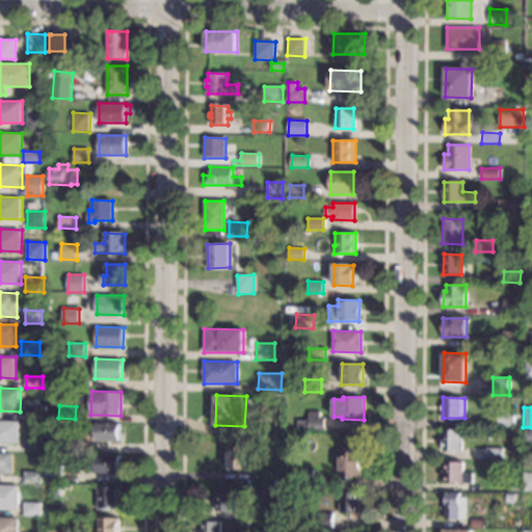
[(319,418),(324,418),(324,429),(294,428),(294,420),(309,420),(309,411),(319,411),(319,418)]
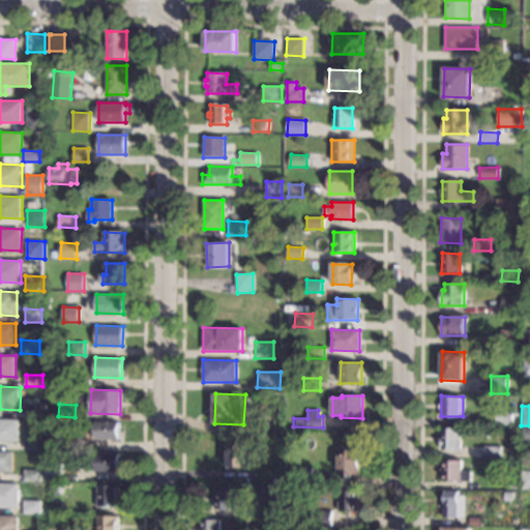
[(511,425),(497,425),(497,410),(512,410),(511,425)]
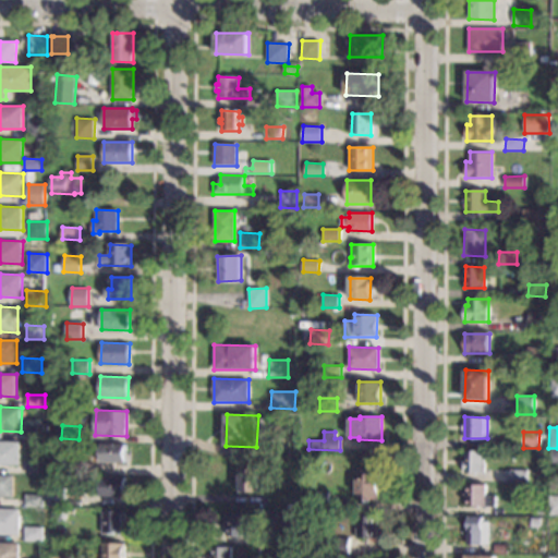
[(21,465),(0,464),(0,441),(21,441),(21,465)]
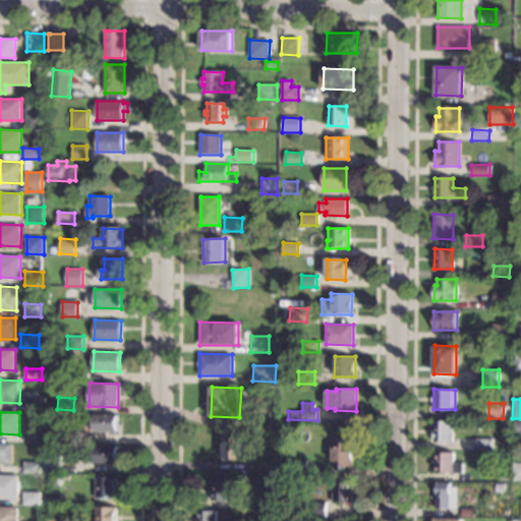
[(117,431),(94,431),(95,414),(117,414),(117,431)]
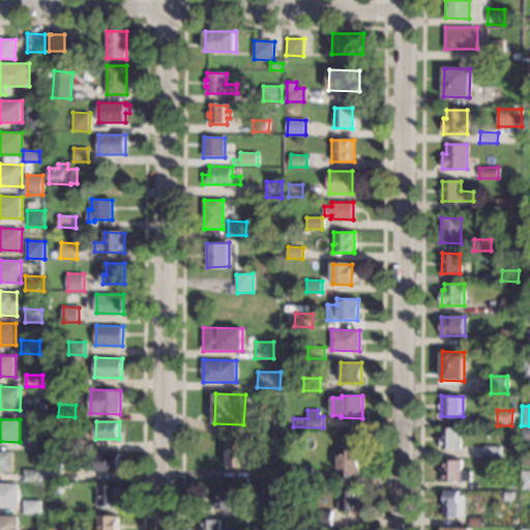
[(460,429),(459,439),(461,439),(461,449),(440,449),(441,428),(460,429)]
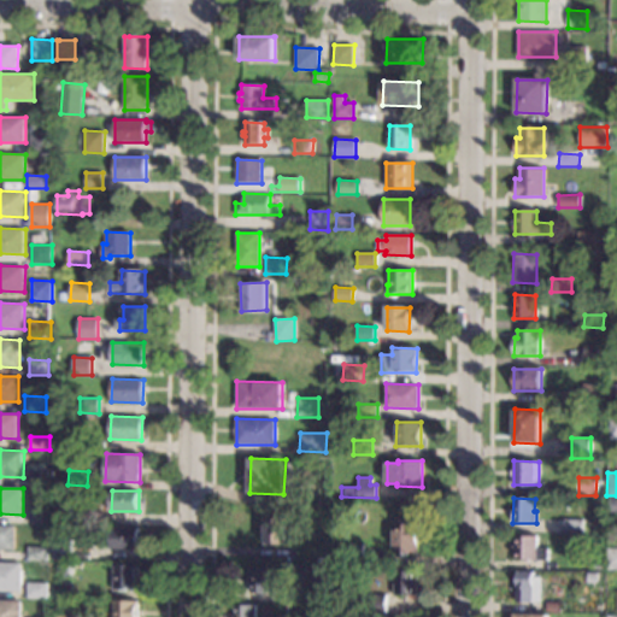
[(286,517),(285,544),(265,542),(265,517),(286,517)]
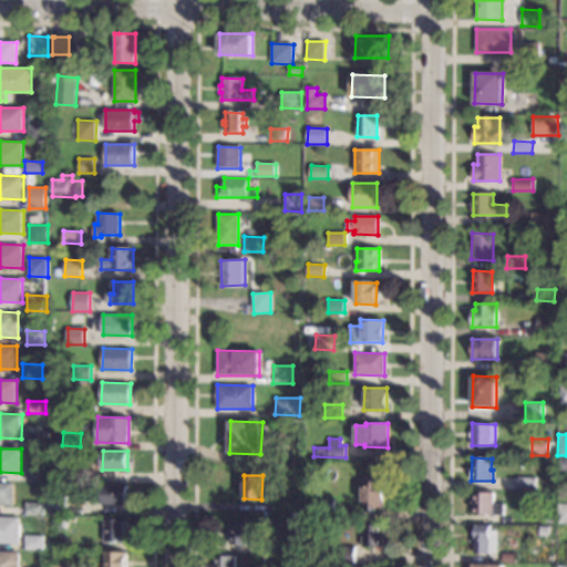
[(385,476),(384,508),(363,507),(363,475),(385,476)]
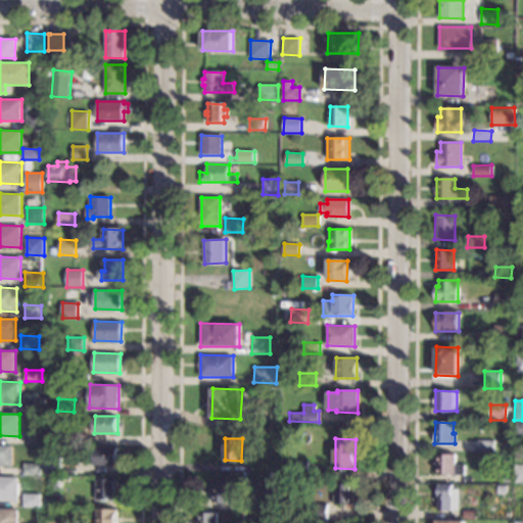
[(493,452),(478,452),(478,440),(493,440),(493,452)]
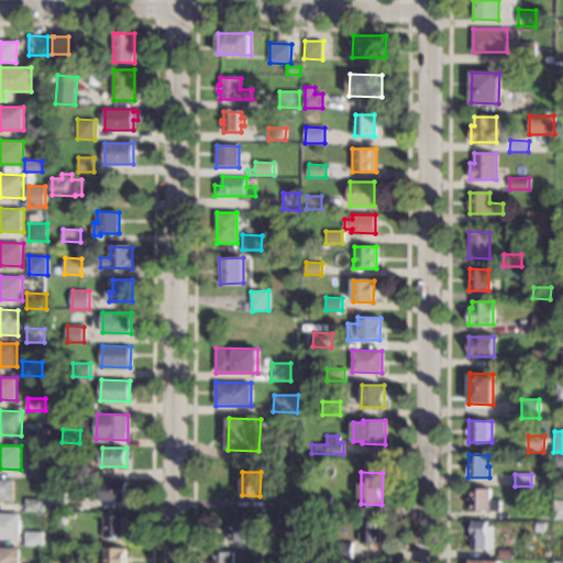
[(15,503),(0,501),(0,478),(15,479),(15,503)]
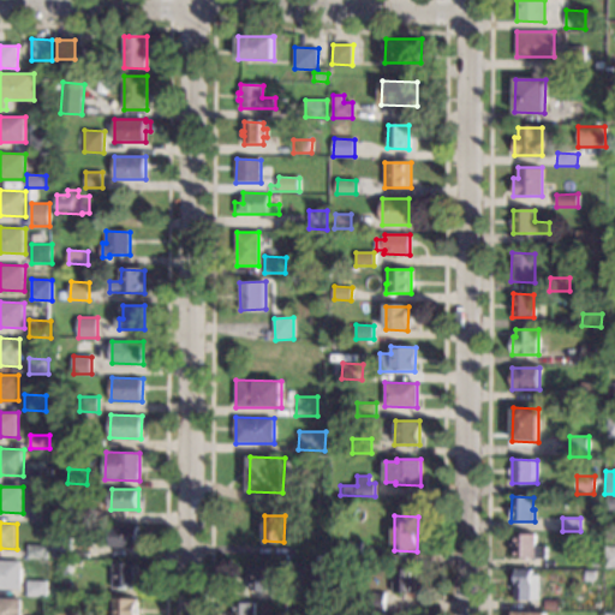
[(138,526),(138,548),(111,547),(112,525),(138,526)]
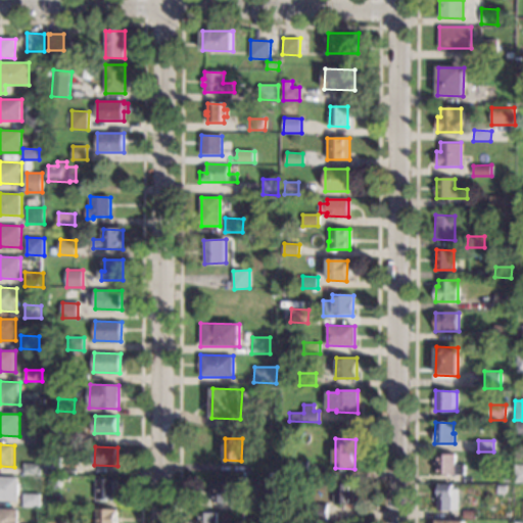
[(455,454),(455,465),(465,465),(464,475),(436,474),(436,468),(433,468),(433,462),(436,462),(437,454),(455,454)]
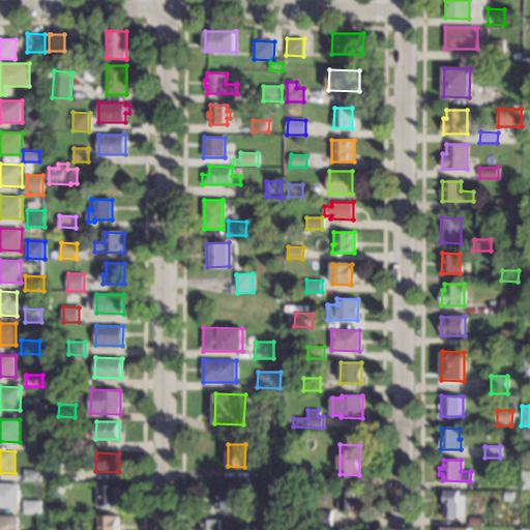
[(313,479),(296,478),(296,467),(313,467),(313,479)]
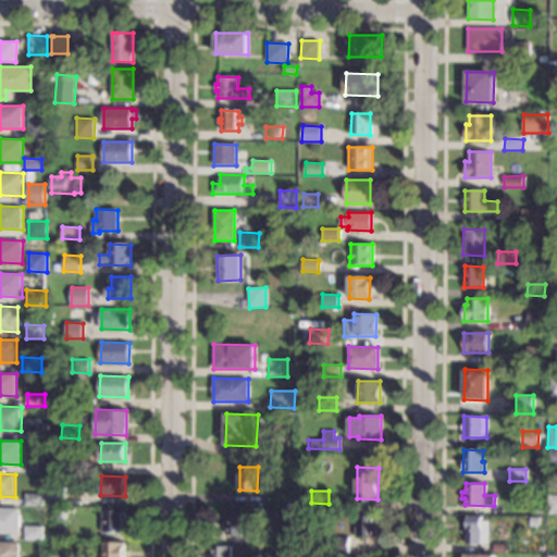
[(45,506),(26,506),(26,493),(45,494),(45,506)]
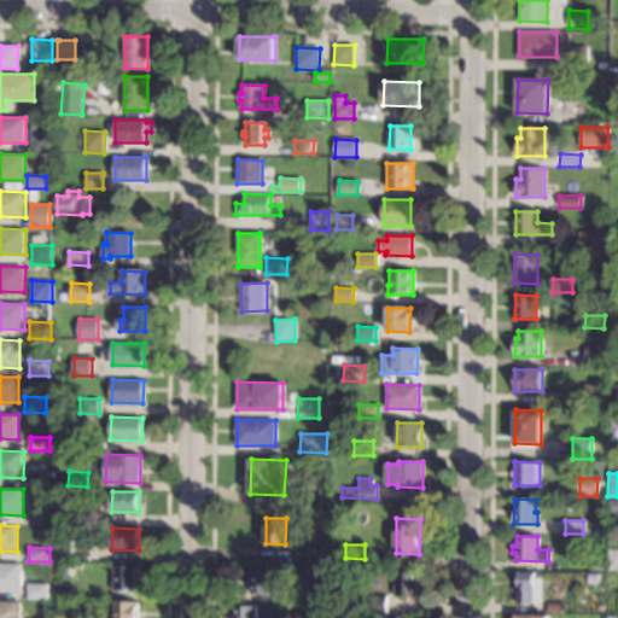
[(617,549),(617,571),(607,571),(608,549),(617,549)]
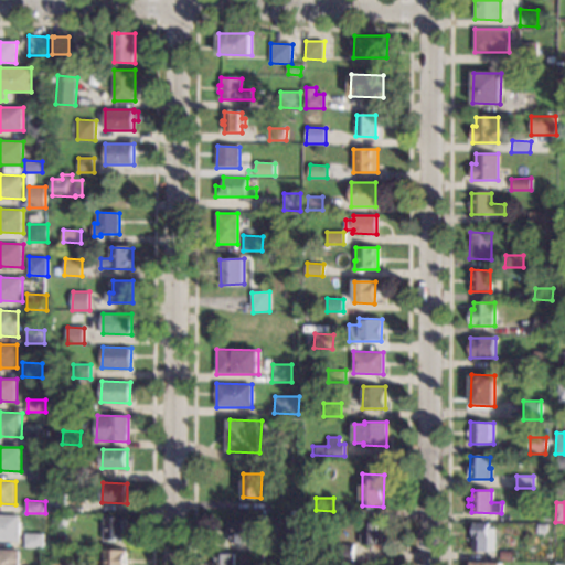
[(21,542),(0,541),(0,514),(21,515),(21,542)]
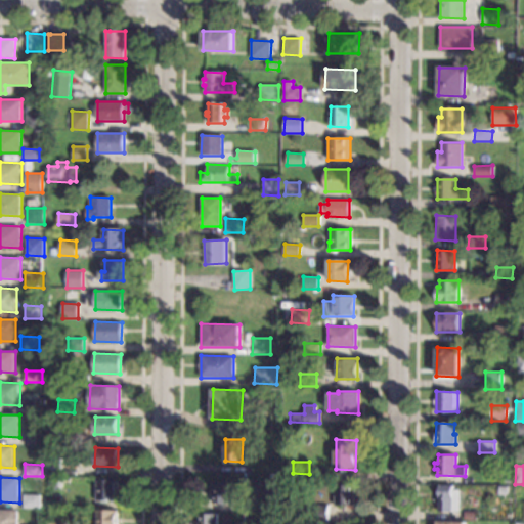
[(118,480),(117,501),(108,501),(96,500),(97,480),(118,480)]
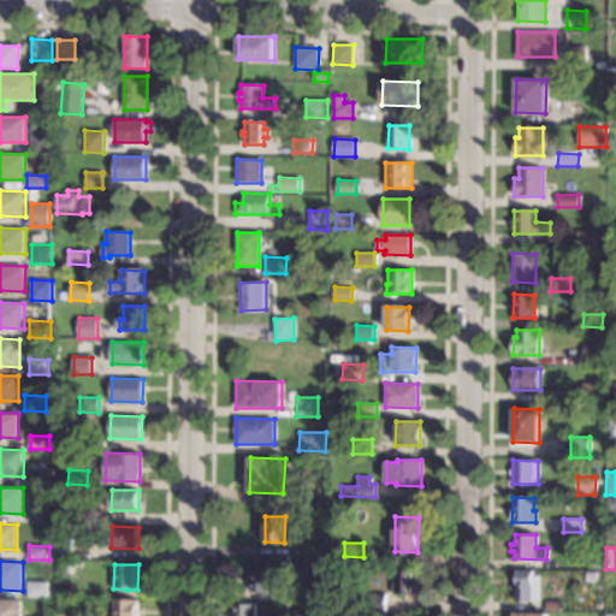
[(272,584),(273,584),(273,592),(250,592),(250,567),(272,567),(272,584)]
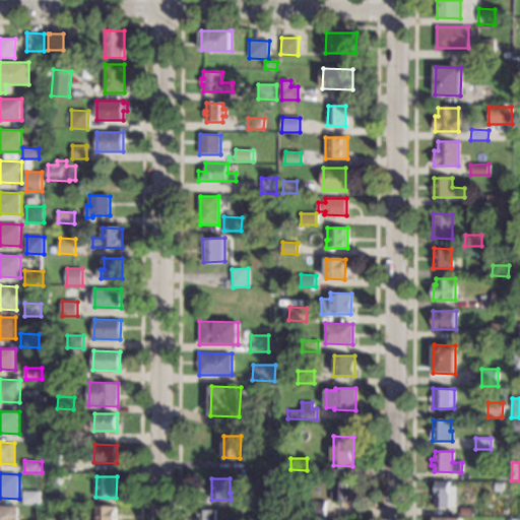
[(352,481),(351,502),(333,502),(334,480),(352,481)]
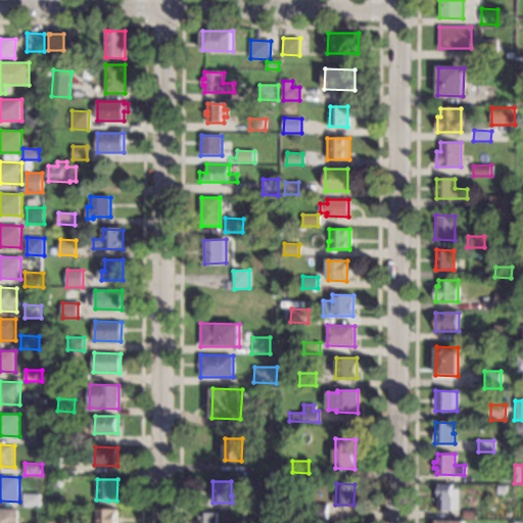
[(452,484),(452,489),(459,489),(458,511),(437,510),(438,484),(452,484)]
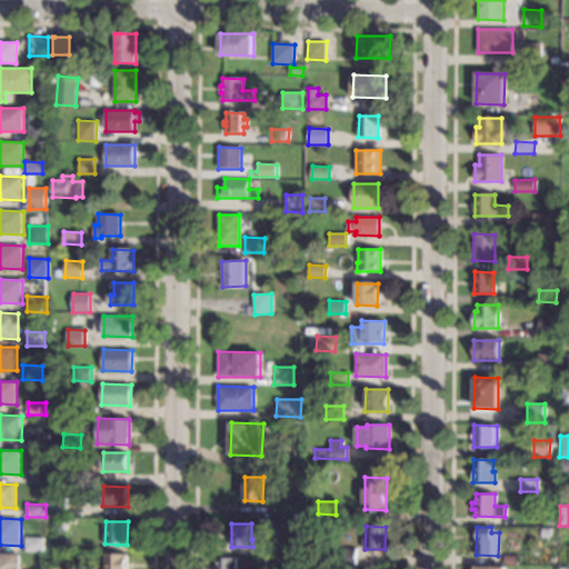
[(550,529),(550,538),(541,537),(541,529),(550,529)]
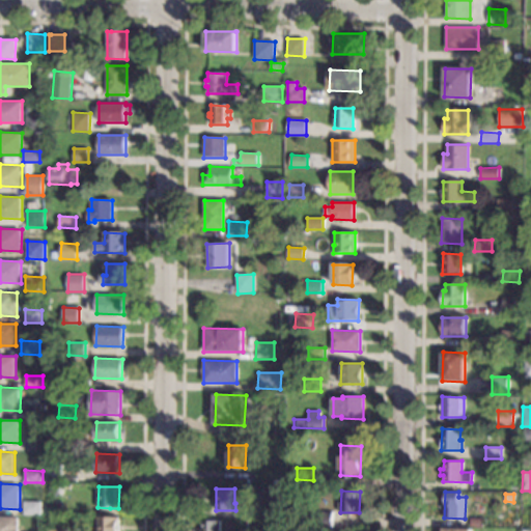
[(43,502),(43,514),(25,514),(25,501),(43,502)]
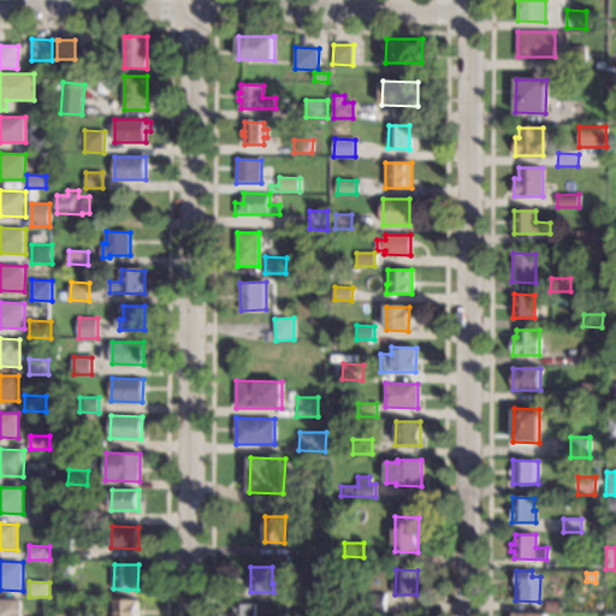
[(386,593),(385,611),(366,611),(366,610),(357,609),(357,594),(366,594),(367,593),(386,593)]
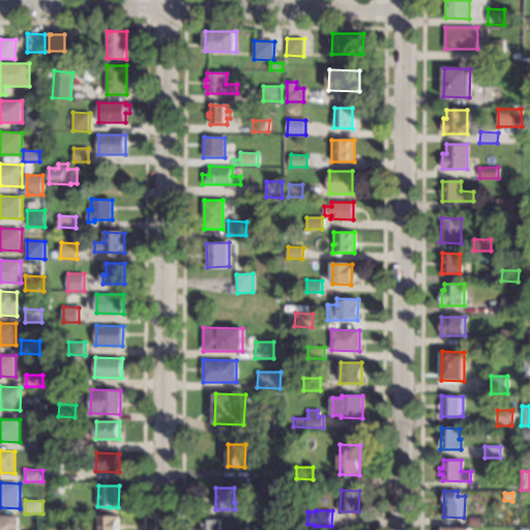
[(20,529),(0,529),(0,514),(20,516),(20,529)]
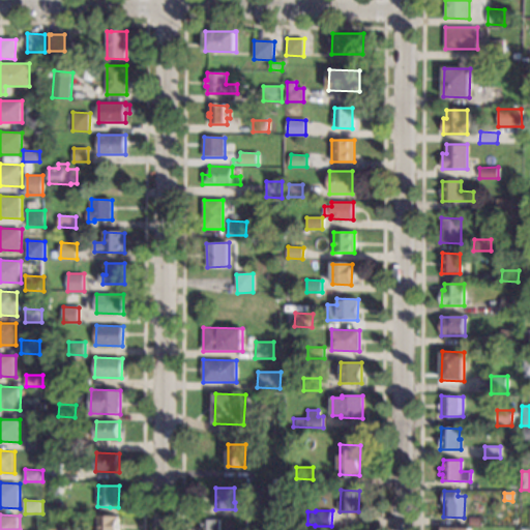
[(119,529),(97,529),(98,516),(119,516),(119,529)]
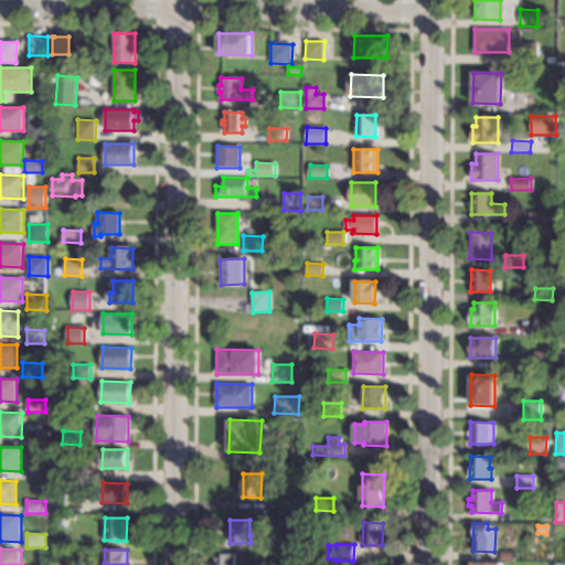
[(514,551),(513,561),(500,560),(500,551),(514,551)]
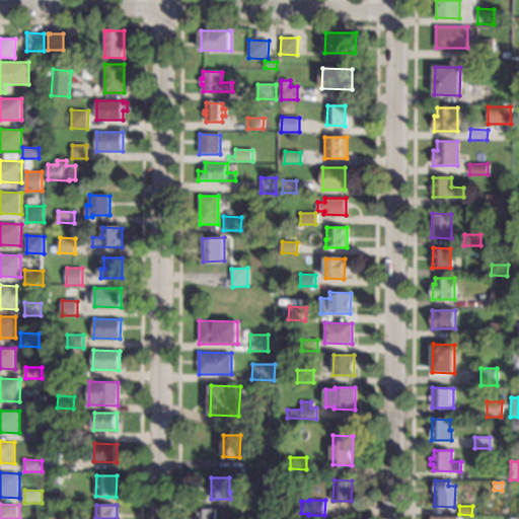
[(216,518),(198,518),(198,508),(216,508),(216,518)]
